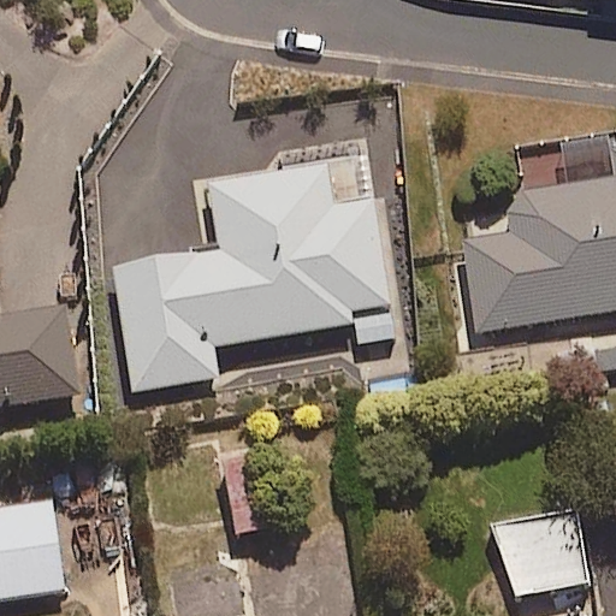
[(615,0),(508,0),(615,10),(615,0)]
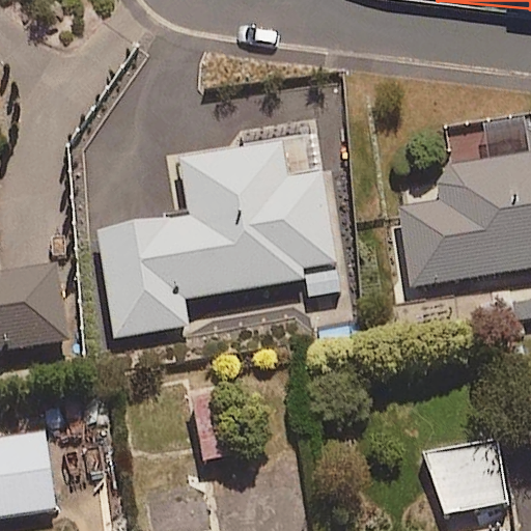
[(324,167),(289,172),(284,138),(183,154),(191,211),(99,224),(115,336),(190,325),(186,295),(305,277),(307,295),(341,289),(324,167)]
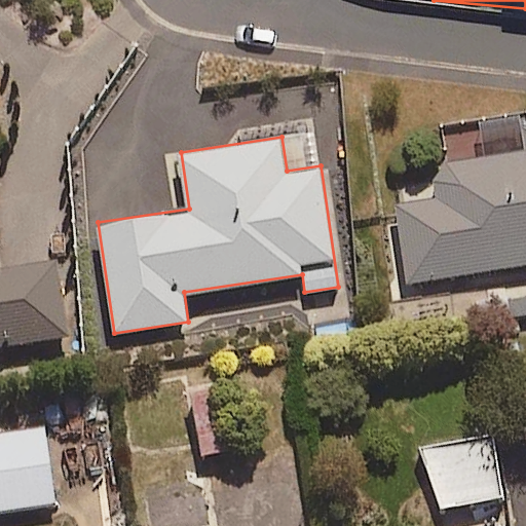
[(403,208),(411,275),(487,266),(525,260),(525,148),(449,157),(420,205),(403,208)]
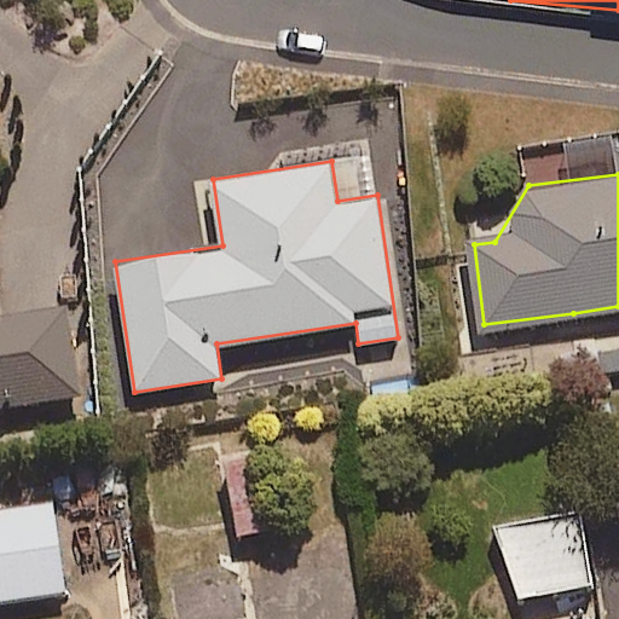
[(0,408),(82,394),(67,301),(3,312),(0,300),(0,408)]
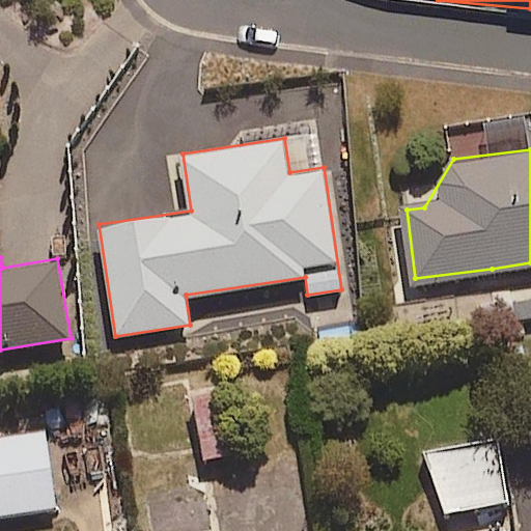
[(530,315),(530,285),(500,289),(504,319),(530,315)]
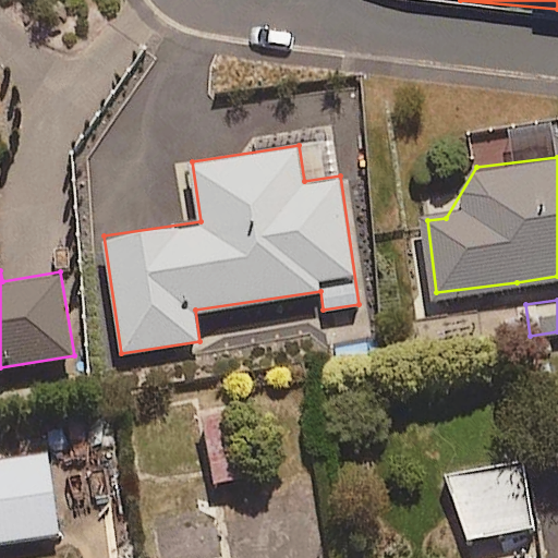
[(208,473),(255,465),(245,400),(198,407),(208,473)]
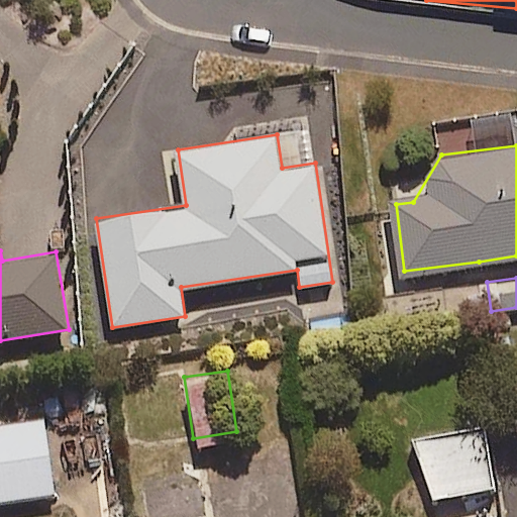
[(0,500),(56,493),(44,414),(0,420),(0,500)]
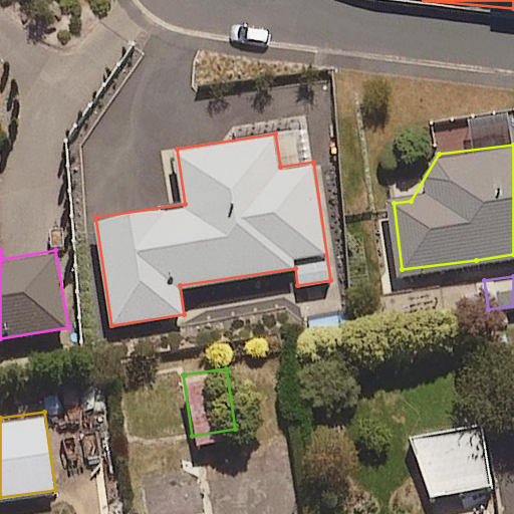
[(427,494),(493,483),(483,424),(417,435),(427,494)]
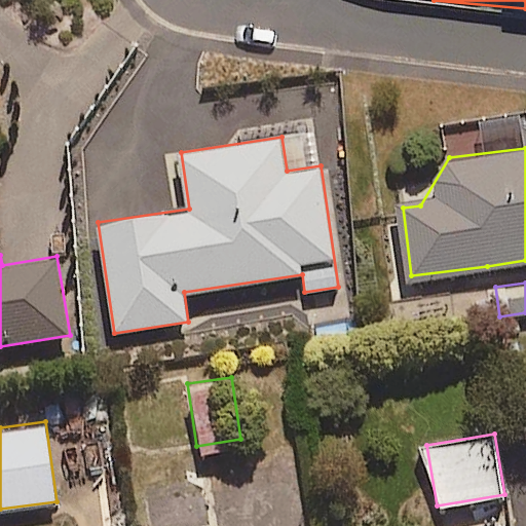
[(148,525),(209,525),(200,446),(141,453),(148,525)]
